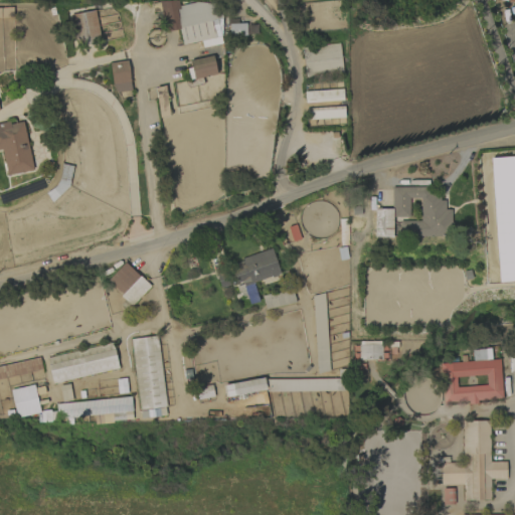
[(70,14),(74,44),(120,37),(116,8),(70,14)]
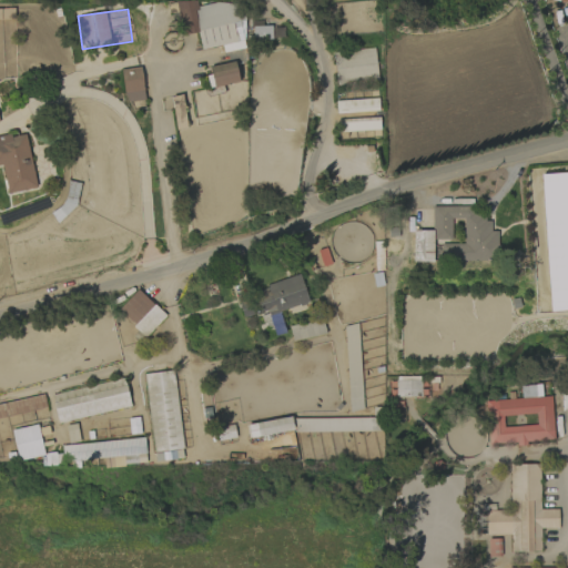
[(252,23),(253,41),(272,40),(271,23),(252,23)]
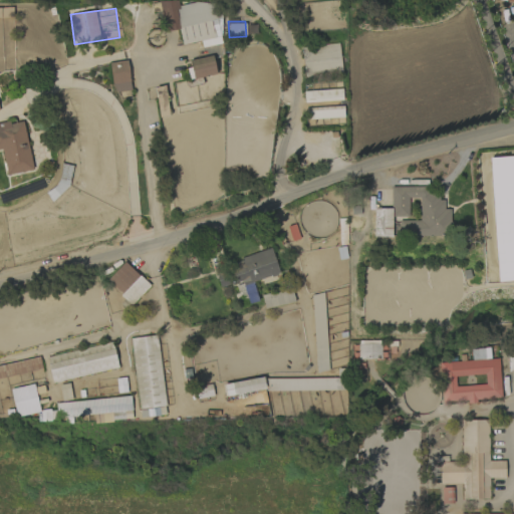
[(341,72),(338,43),(301,48),(305,76),(341,72)]
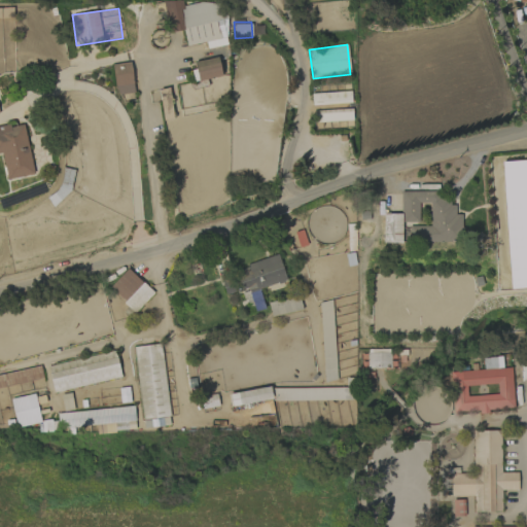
[(221,75),(217,57),(194,63),(198,81),(221,75)]
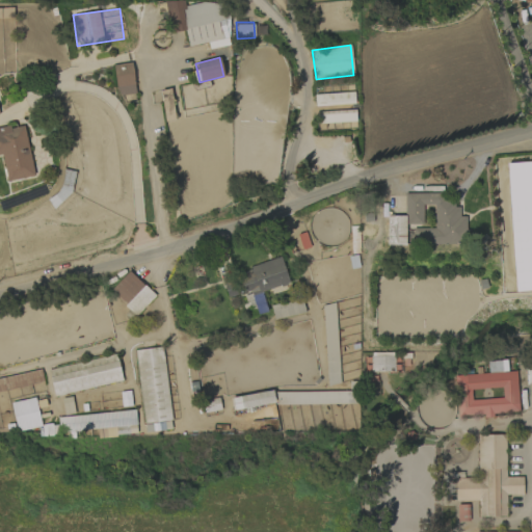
[(117,97),(135,94),(131,62),(112,65),(117,97)]
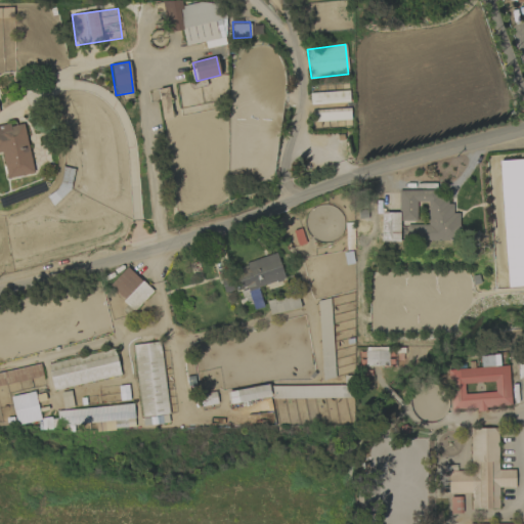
[(310,104),(349,103),(349,91),(310,92),(310,104)]
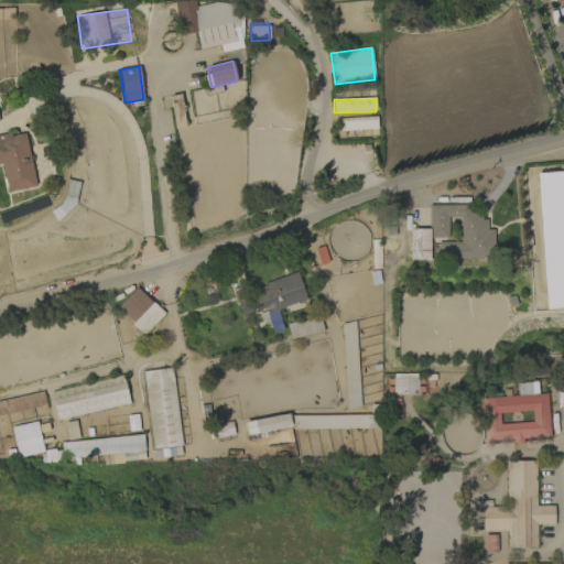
[(336,130),(377,130),(376,120),(336,121),(336,130)]
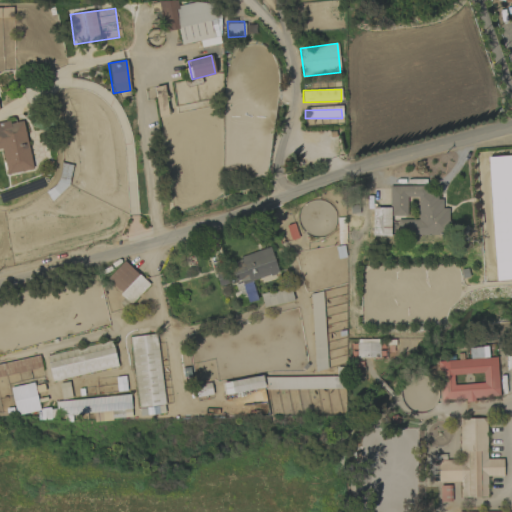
[(32,169),(22,119),(0,124),(0,148),(1,149),(7,175),(32,169)]
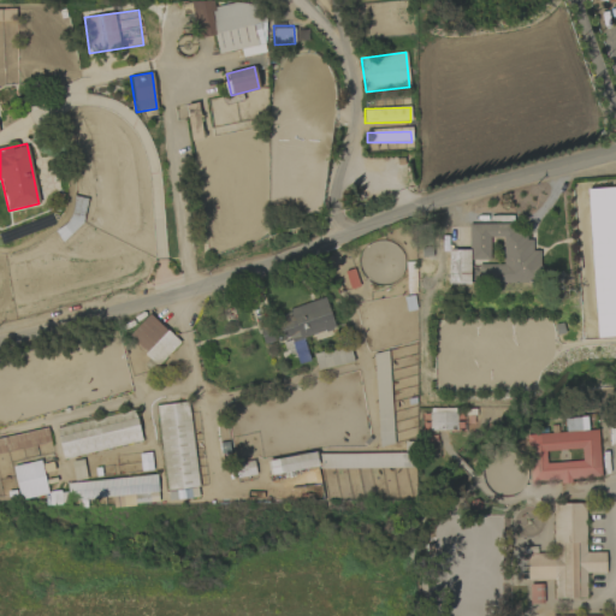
[(615,187),(587,189),(594,337),(615,336),(615,187)]
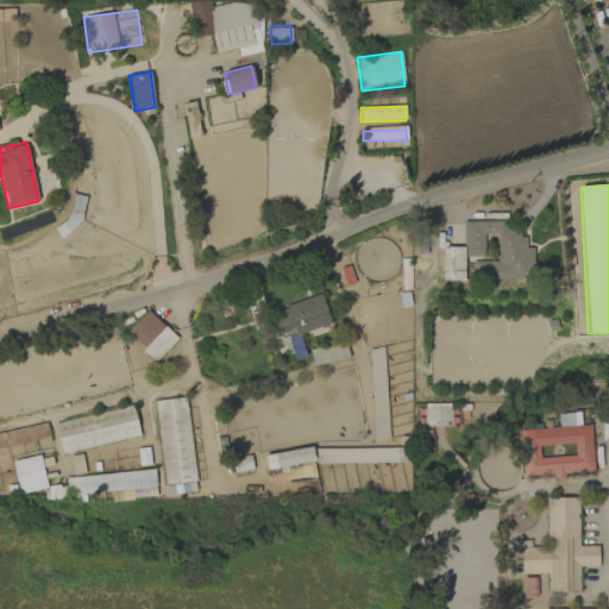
[(533,278),(533,248),(526,248),(526,234),(510,234),(510,221),(463,221),(463,248),(443,248),(443,281),(464,281),(464,257),(484,257),(483,234),(496,234),(497,261),(472,261),(472,280),(533,278)]
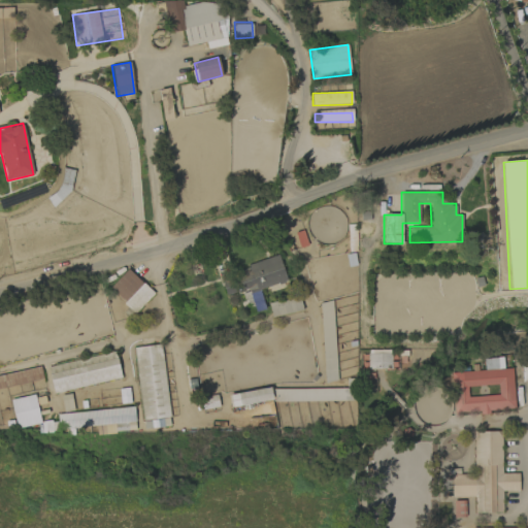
[(286,282),(279,258),(220,274),(225,295),(242,291),(245,302),(252,300),(255,312),(265,309),(259,289),(286,282)]
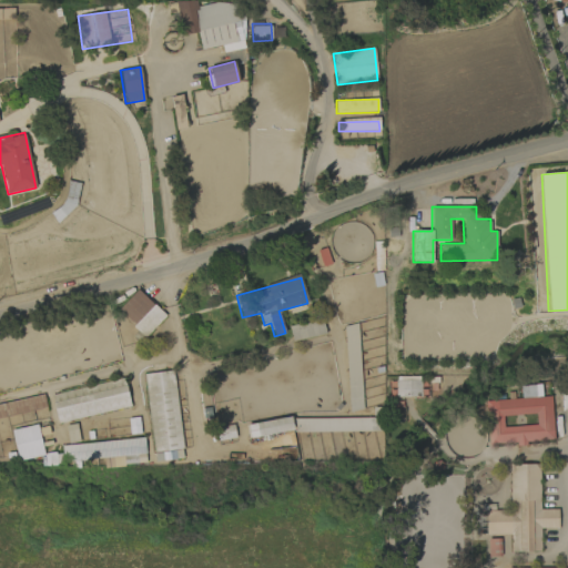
[(145,337),(165,316),(138,290),(118,311),(145,337)]
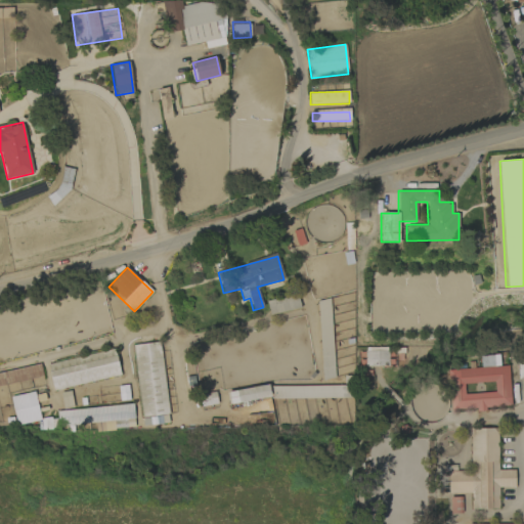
[(266,301),(270,315),(300,307),(296,293),(266,301)]
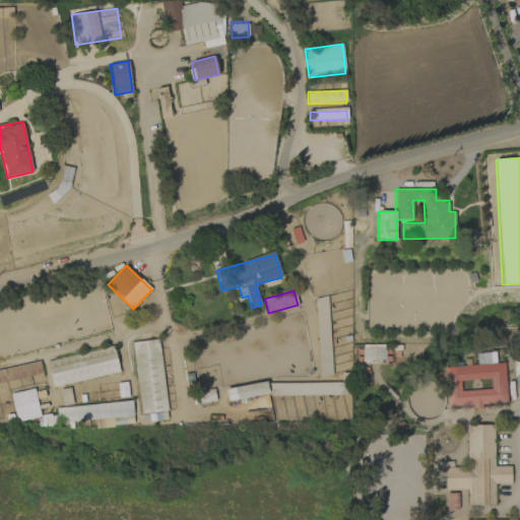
[(132,342),(140,423),(168,419),(159,339),(132,342)]
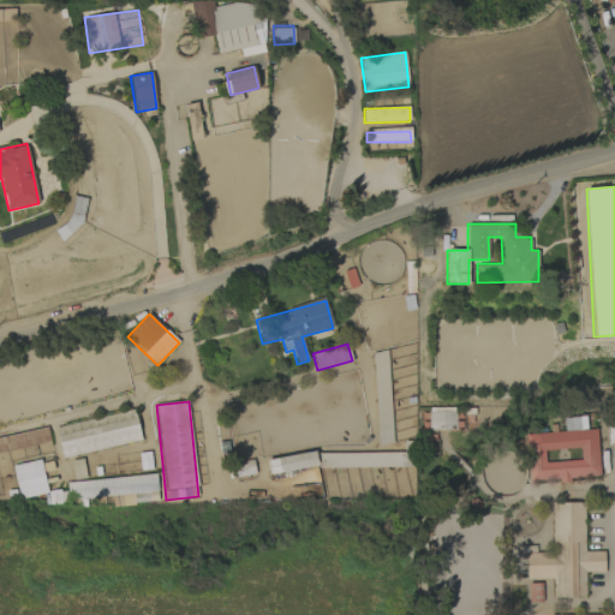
[(455,430),(455,407),(428,408),(429,430),(455,430)]
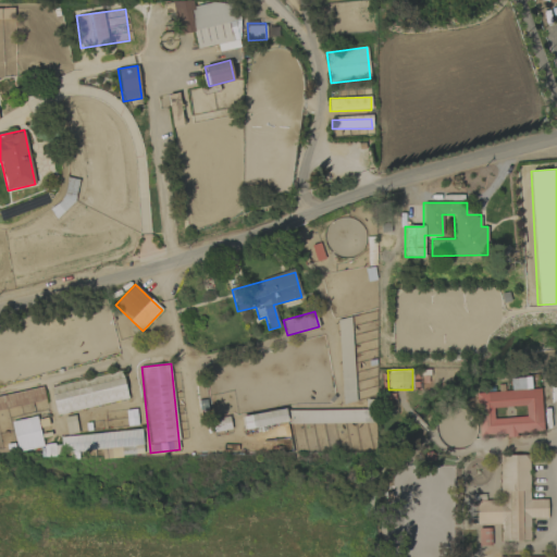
[(127,399),(122,372),(102,376),(102,375),(50,386),(56,415),(127,399)]
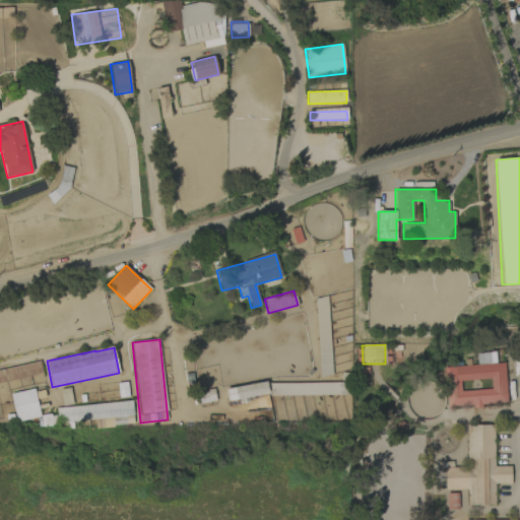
[(446,406),(506,404),(505,364),(445,366),(446,406)]
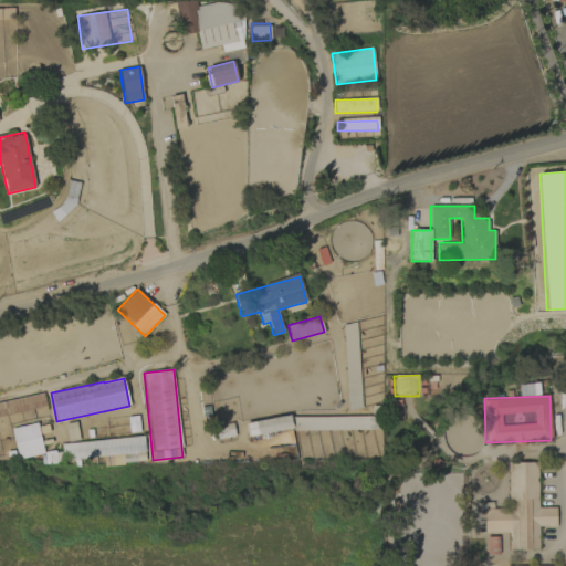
[(380,429),(379,416),(347,417),(347,421),(348,421),(349,430),(380,429)]
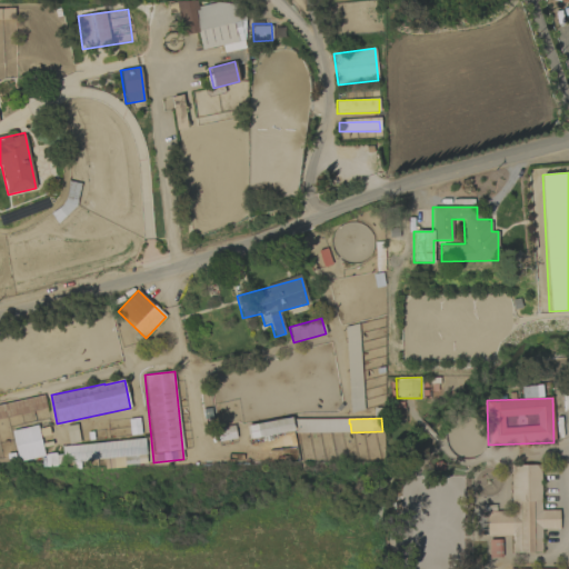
[(248,423),(249,437),(293,433),(291,419),(248,423)]
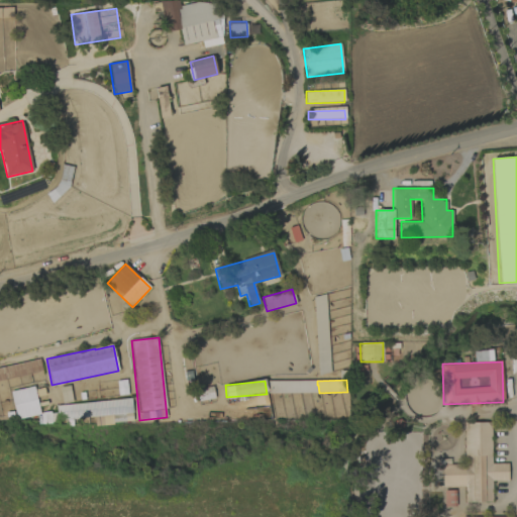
[(40,414),(33,386),(10,392),(16,420),(40,414)]
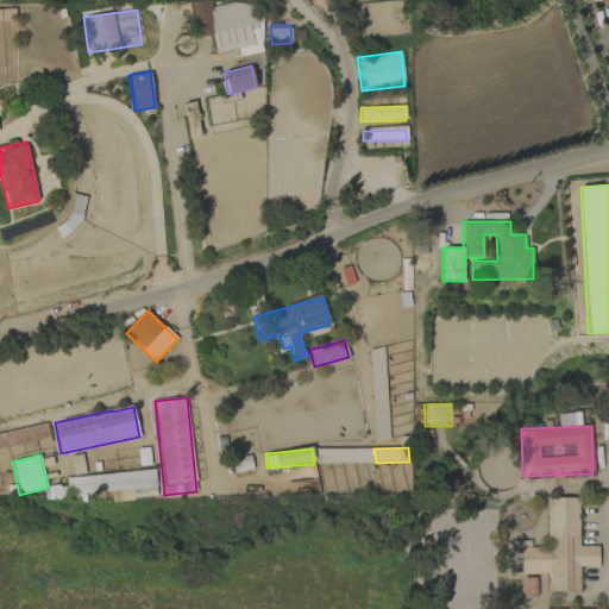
[(578,498),(547,498),(547,547),(521,547),(521,572),(548,572),(548,591),(579,591),(579,567),(598,566),(597,546),(578,546),(578,498)]
